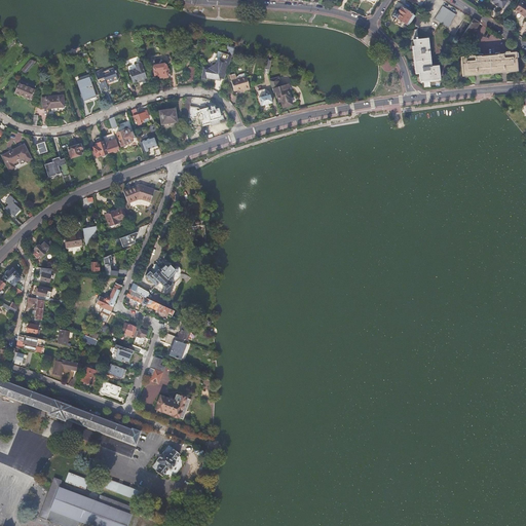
[(423,0),(423,2),(419,7),(427,12),(435,0),(423,0)]
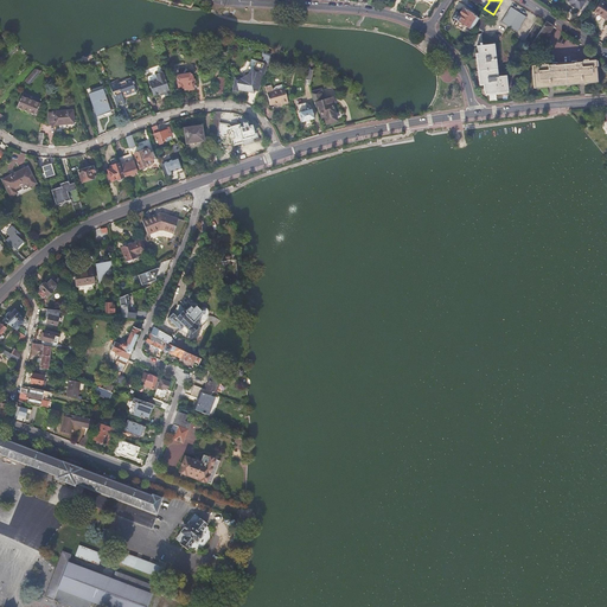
[(567,0),(567,1),(570,4),(576,7),(580,10),(581,8),(585,11),(589,2),(586,0),(567,0)]
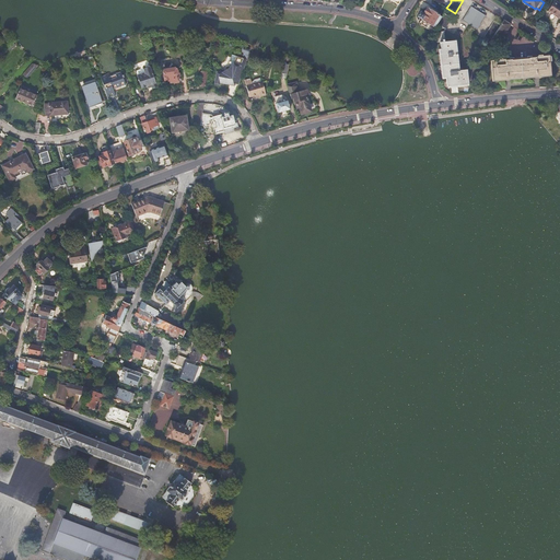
[(559,3),(553,0),(547,11),(556,15),(557,14),(559,16),(559,3)]
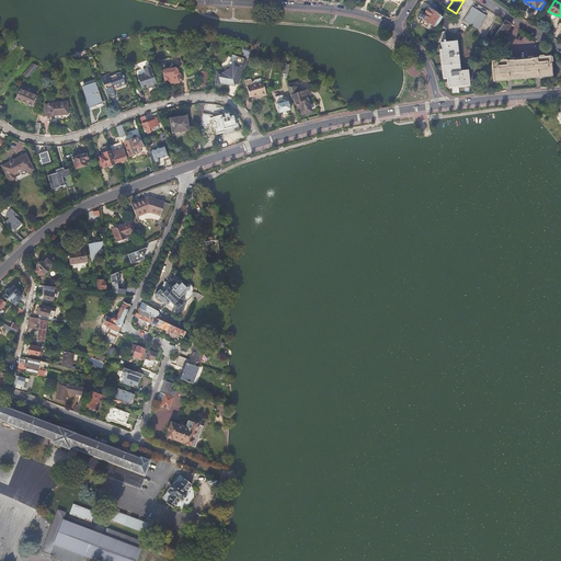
[(487,16),(471,7),(462,20),(478,30),(487,16)]
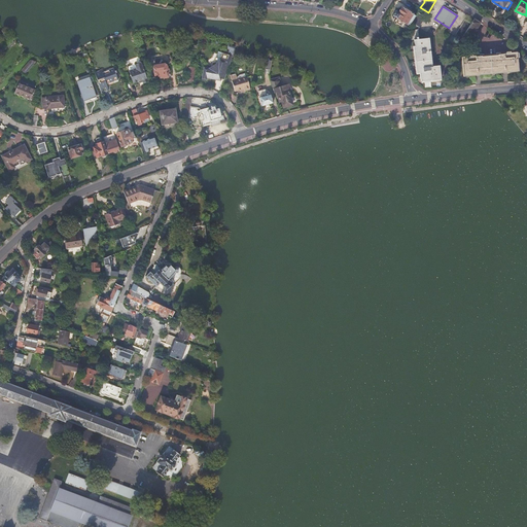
[(408,23),(410,25),(411,22),(415,15),(402,7),(398,13),(395,11),(393,15),(407,25),(408,23)]
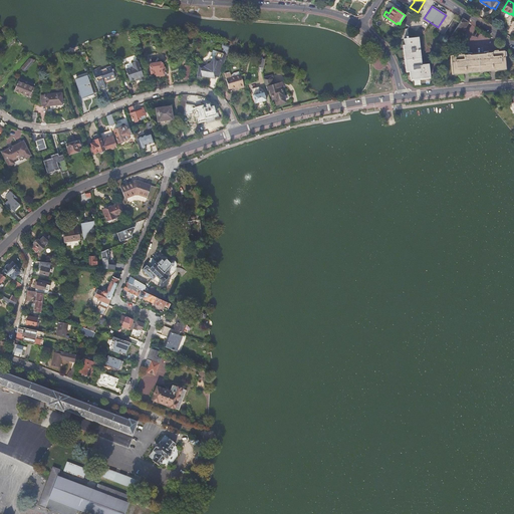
[(405,15),(401,21),(409,26),(415,17),(407,12),(405,15)]
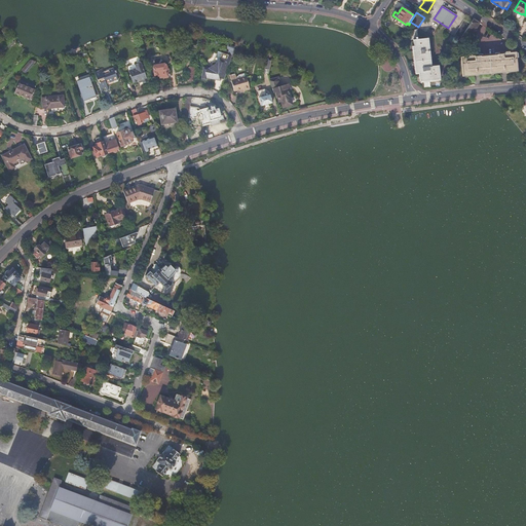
[(471,36),(479,23),(474,19),(470,24),(463,35),(464,36),(466,33),(471,36)]
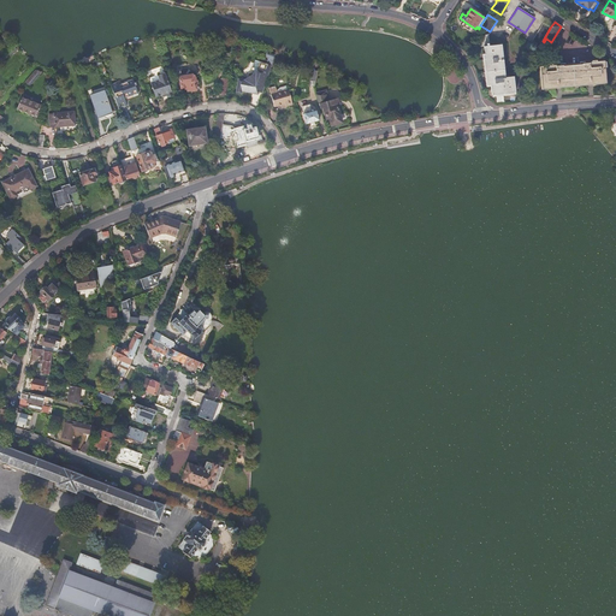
[(539,46),(543,41),(550,28),(543,23),(532,40),(539,46)]
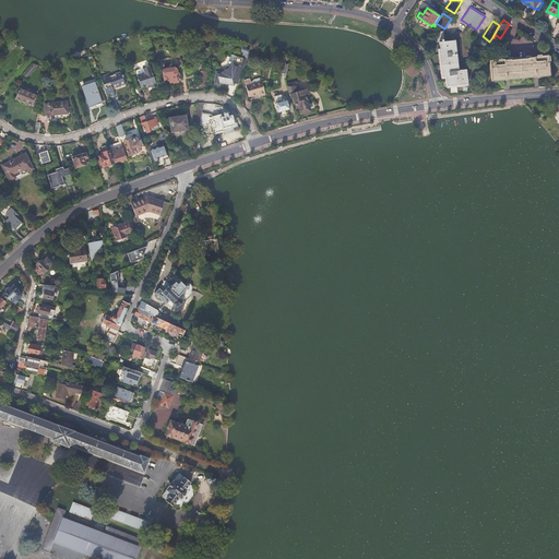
[(466,69),(459,70),(455,39),(444,40),(443,31),(433,32),(435,42),(439,42),(442,76),(445,76),(447,86),(467,84),(466,69)]
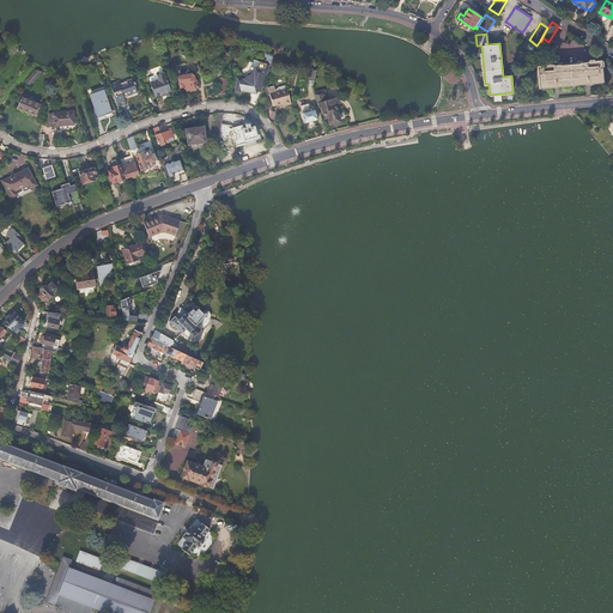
[(269,65),(254,60),(252,68),(255,70),(269,65)]
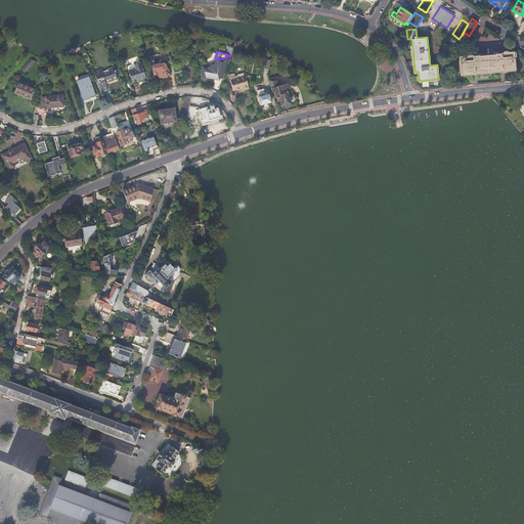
[(514,69),(513,51),(461,56),(463,73),(471,73),(471,74),(479,74),(479,72),(498,70),(498,72),(506,71),(506,70),(514,69)]
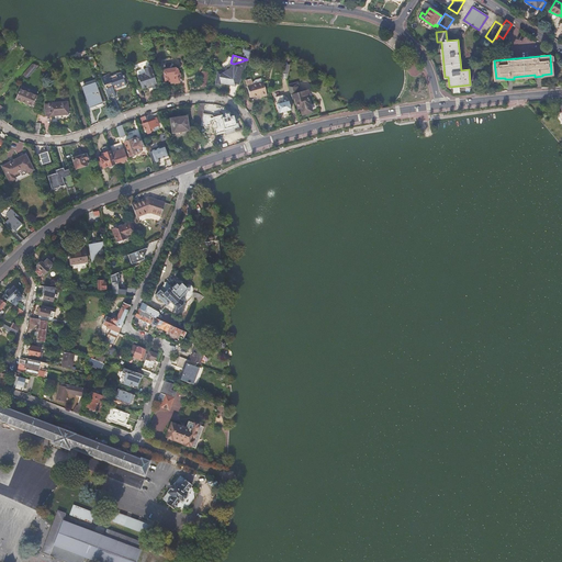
[(247,59),(234,64),(233,67),(222,72),(216,71),(214,86),(220,87),(220,85),(235,87),(236,85),(239,86),(247,59)]
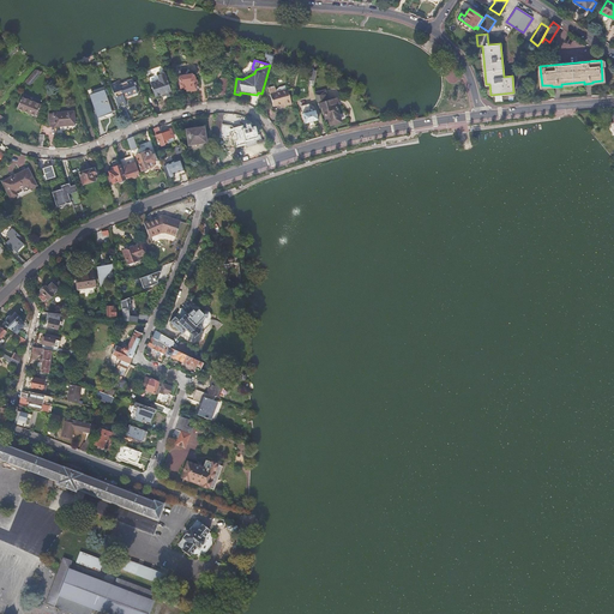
[(34,77),(25,85),(29,88),(42,73),(37,73),(34,77)]
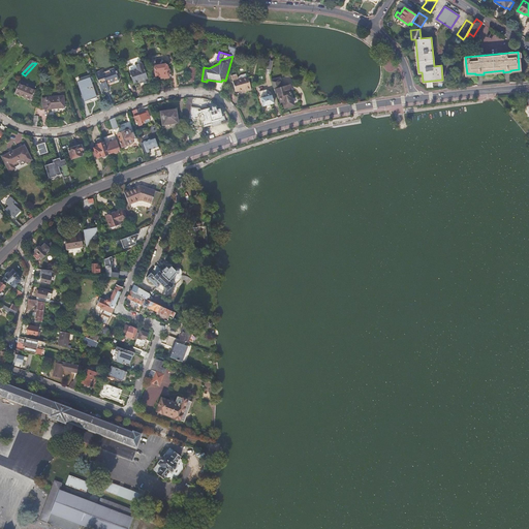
[(165,66),(164,64),(152,66),(153,78),(159,76),(159,80),(163,80),(164,80),(168,79),(169,78),(167,67),(165,66)]
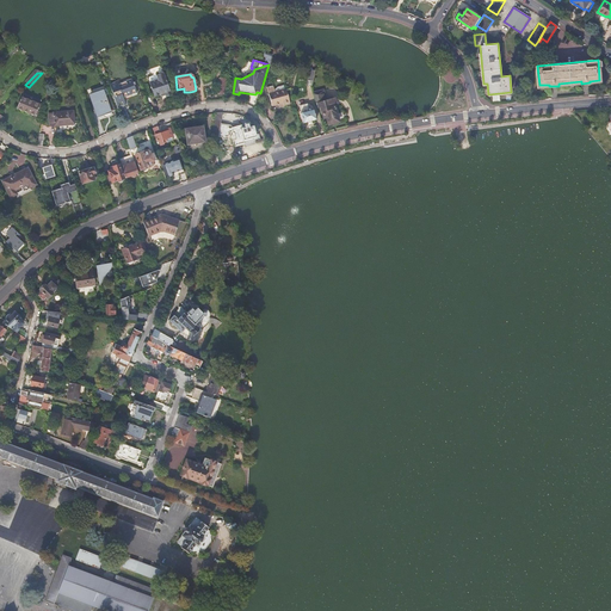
[(168,92),(165,80),(162,75),(155,78),(156,81),(149,84),(154,97),(160,96),(165,93),(165,97),(166,97),(167,97),(171,96),(171,93),(170,92),(168,92)]
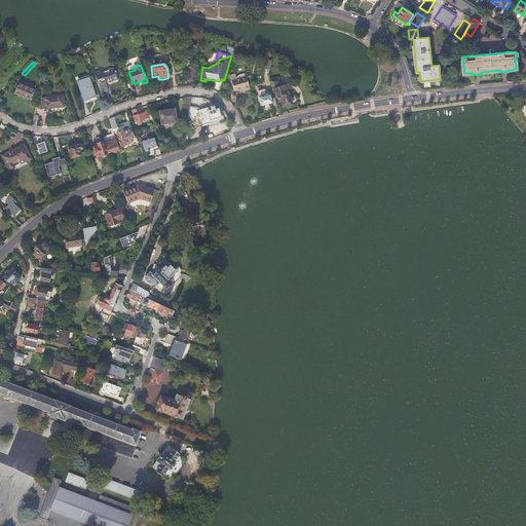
[(106,84),(114,81),(113,79),(117,78),(116,73),(117,73),(116,71),(115,71),(114,68),(103,72),(102,70),(96,72),(98,79),(99,79),(100,83),(99,83),(102,92),(108,89),(106,84)]
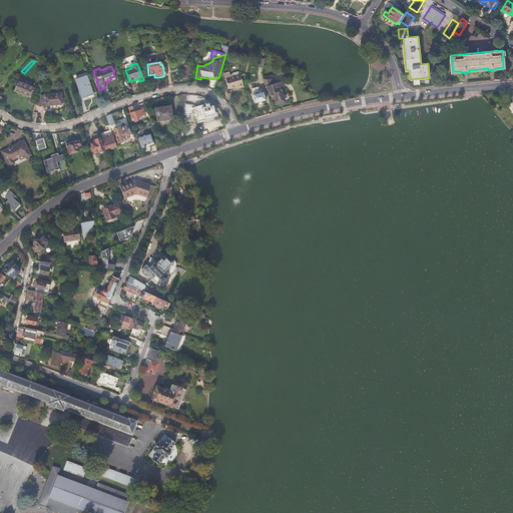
[(237,86),(238,88),(244,87),(241,74),(238,75),(237,71),(232,72),(231,75),(230,72),(224,73),(228,88),(233,87),(237,86)]
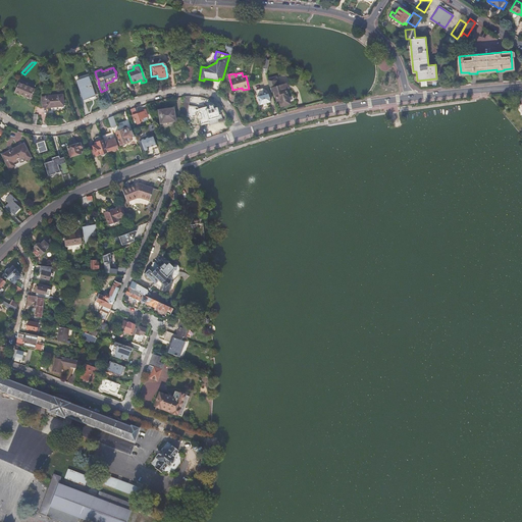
[(92,76),(79,82),(85,100),(95,96),(95,95),(98,94),(95,84),(92,76)]
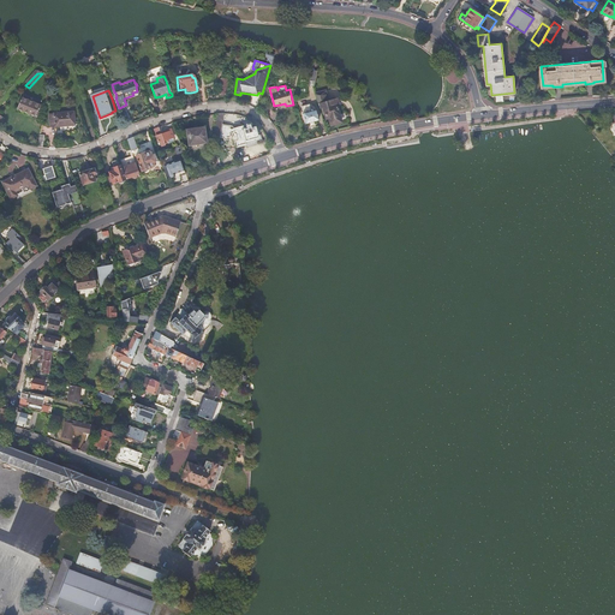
[(316,94),(320,108),(322,107),(326,118),(328,118),(330,124),(341,121),(335,105),(338,103),(336,99),(328,100),(326,90),(316,94)]
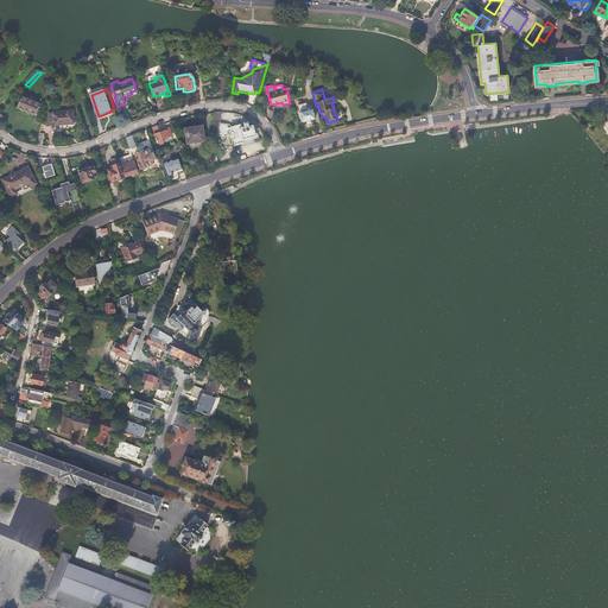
[(39,116),(43,106),(23,99),(19,111),(37,116),(38,115),(39,116)]
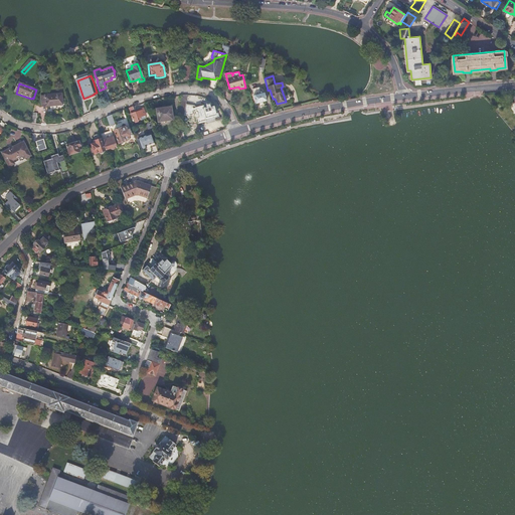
[(253,96),(255,105),(267,102),(265,93),(261,94),(259,88),(252,90),(254,96),(253,96)]
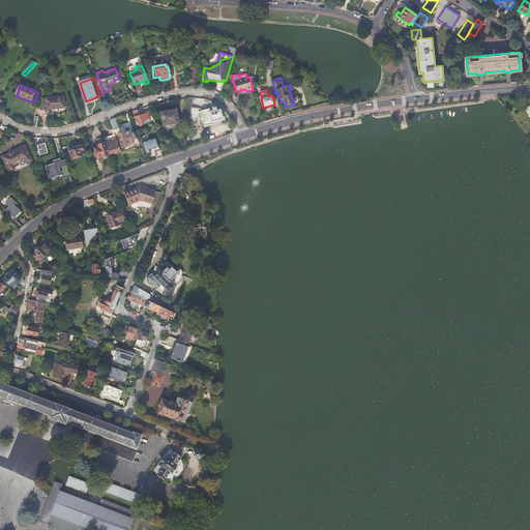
[(46,97),(43,97),(45,109),(65,108),(65,96),(46,97)]
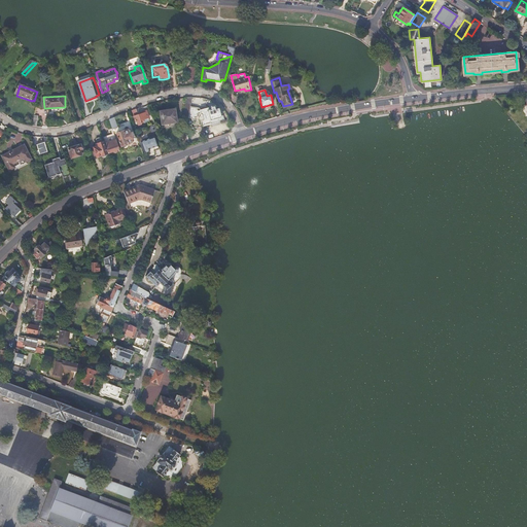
[(185,98),(182,117),(188,118),(191,97),(189,97),(185,98)]
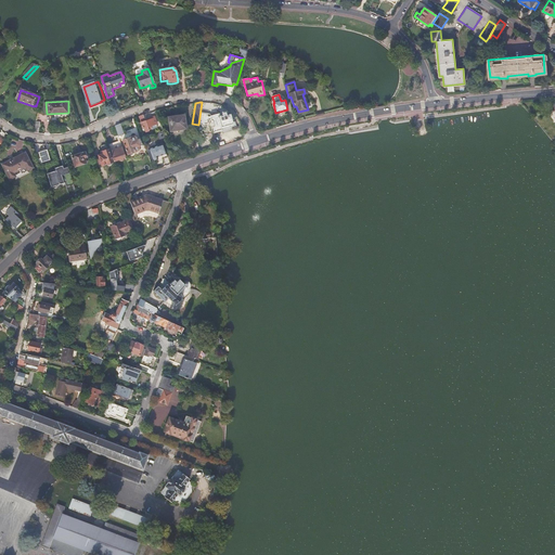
[(220,128),(232,125),(229,115),(222,117),(221,114),(218,115),(218,114),(208,116),(210,121),(206,126),(211,128),(213,132),(214,132),(220,130),(220,128)]
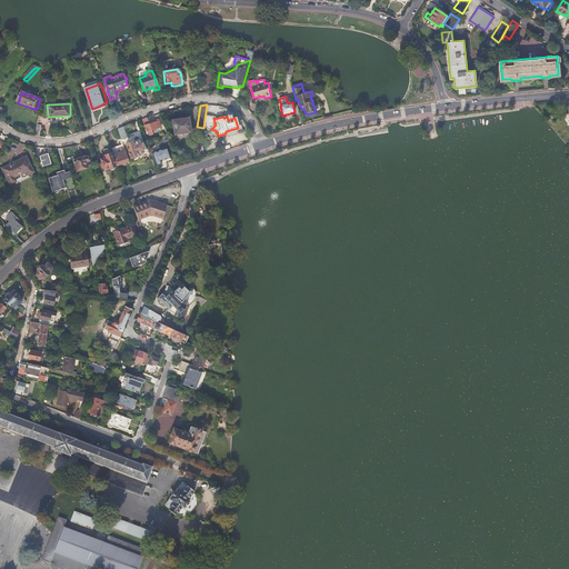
[(147,118),(142,119),(145,126),(147,132),(148,131),(150,136),(152,133),(152,132),(155,132),(155,129),(160,127),(161,127),(158,119),(149,123),(147,118)]
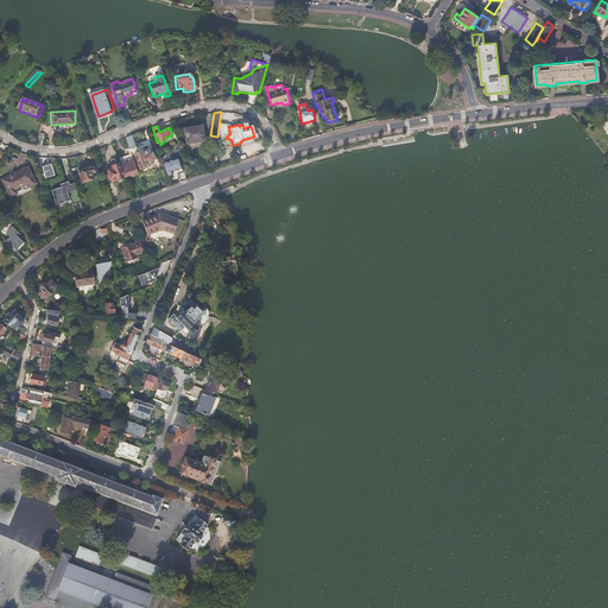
[(184,128),(187,144),(204,141),(202,126),(184,128)]
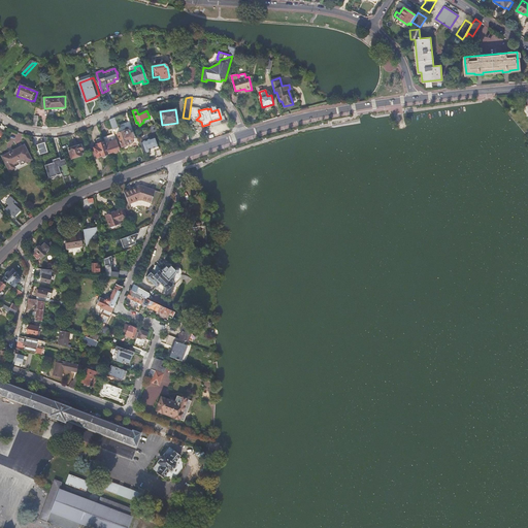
[(114,118),(109,120),(112,129),(119,127),(114,118)]
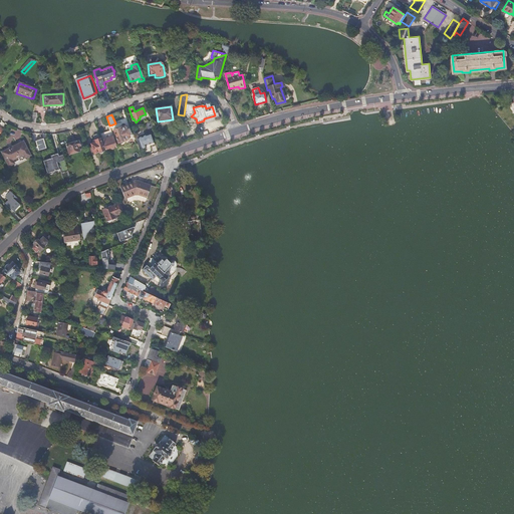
[(114,130),(117,143),(124,140),(125,140),(127,139),(129,138),(130,137),(130,136),(129,135),(131,134),(129,130),(127,130),(125,125),(114,130)]
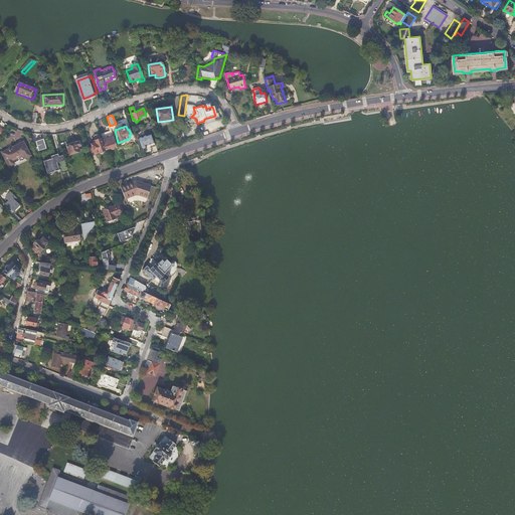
[(109,132),(101,134),(104,145),(106,149),(112,148),(112,149),(117,147),(116,143),(114,136),(111,137),(109,132)]
